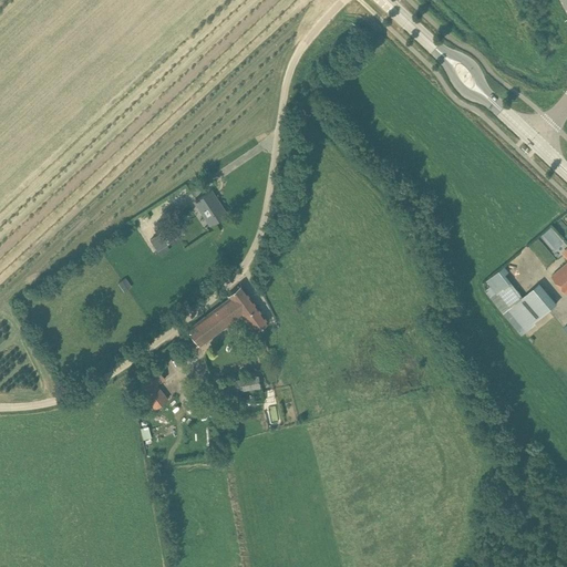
[(195,202),(209,225),(227,214),(212,191),(197,199),(197,198),(195,200),(196,200),(195,202)]
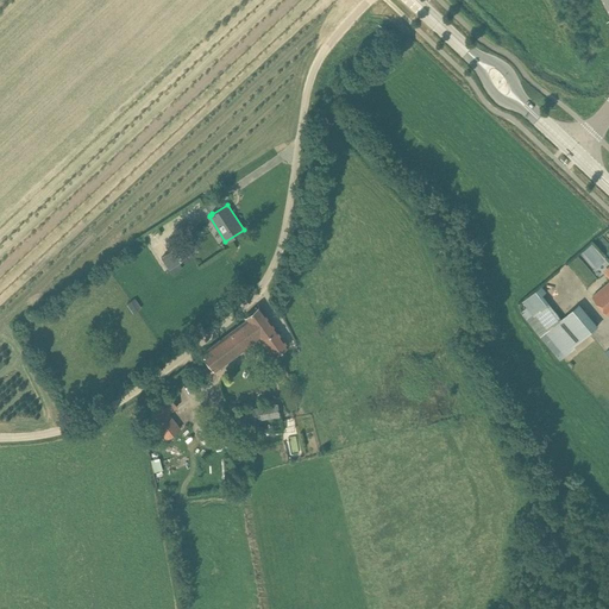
[(161,257),(169,270),(192,255),(177,234),(165,243),(170,250),(161,257)]
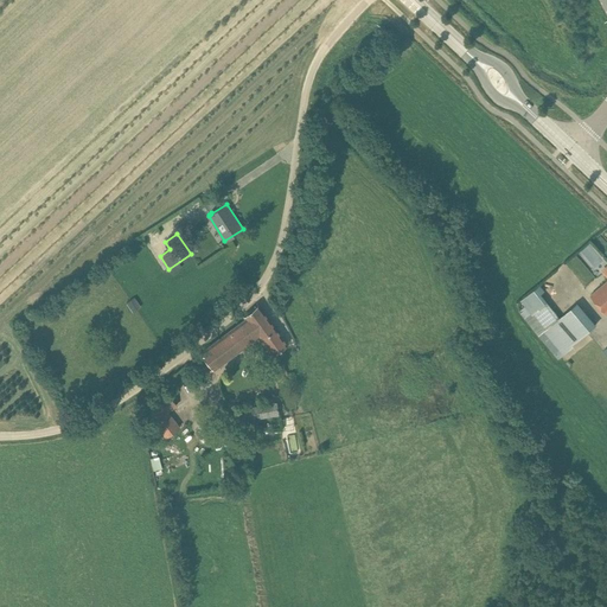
[(606,281),(590,295),(606,314),(606,281)]
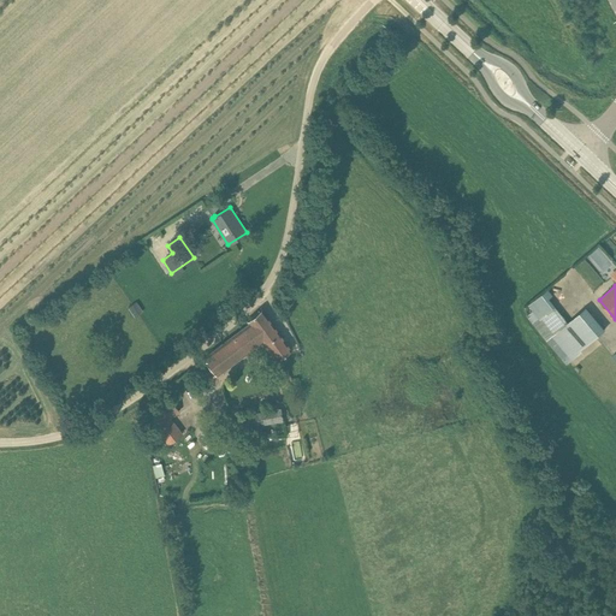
[(537,303),(531,309),(551,335),(552,333),(573,357),(604,330),(586,308),(569,323),(550,301),(548,296),(545,297),(543,295),(535,301),(537,303)]
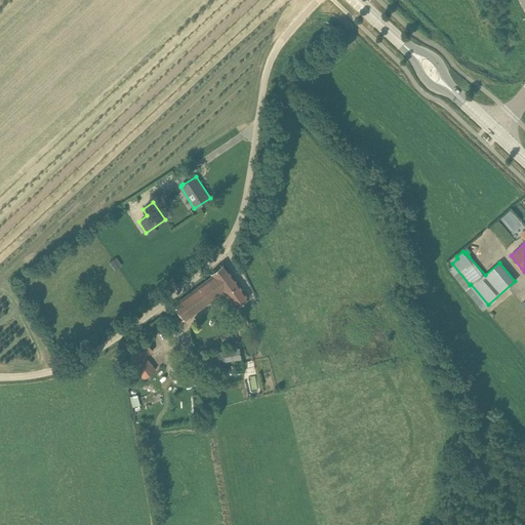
[(117,257),(109,263),(115,271),(122,266),(117,257)]
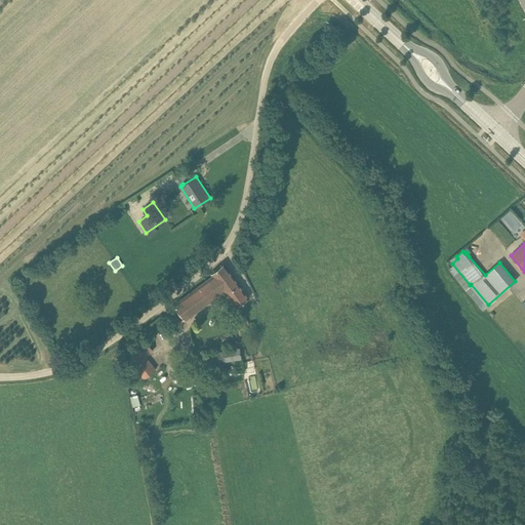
[(173,305),(185,320),(224,290),(235,308),(248,298),(224,264),(211,274),(212,276),(173,305)]
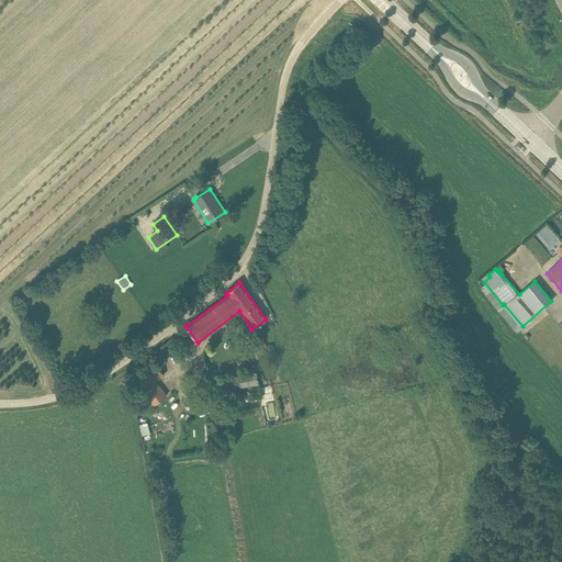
[(166,395),(156,382),(164,377),(154,362),(134,378),(154,405),(166,395)]
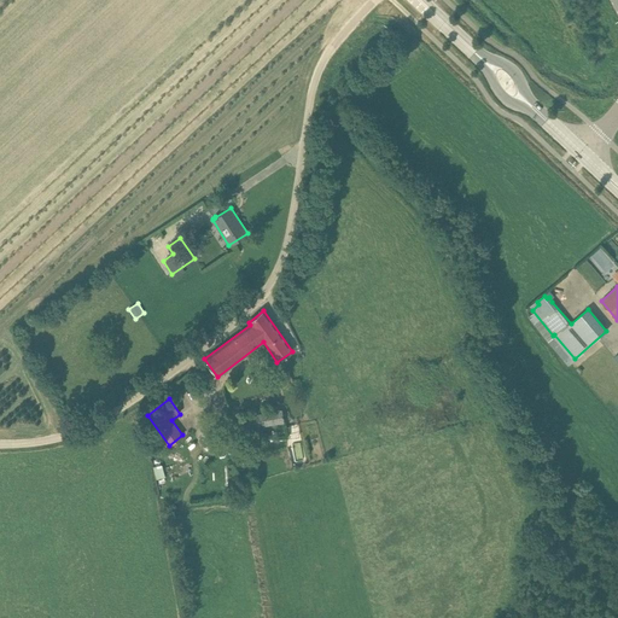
[(232,418),(234,432),(284,423),(281,409),(232,418)]
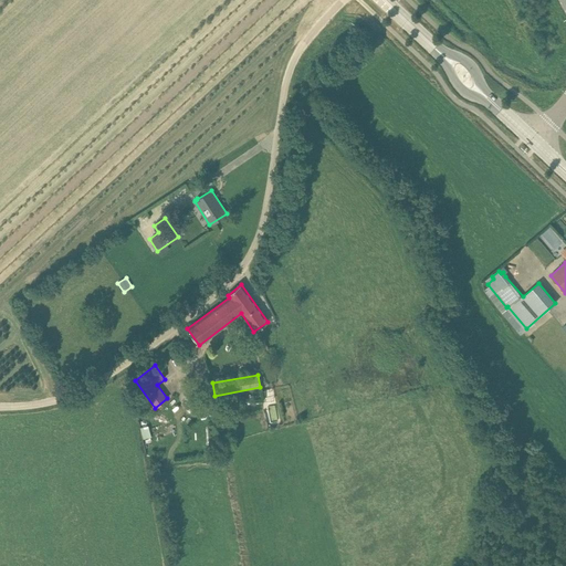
[(144,439),(153,437),(150,426),(142,427),(144,439)]
